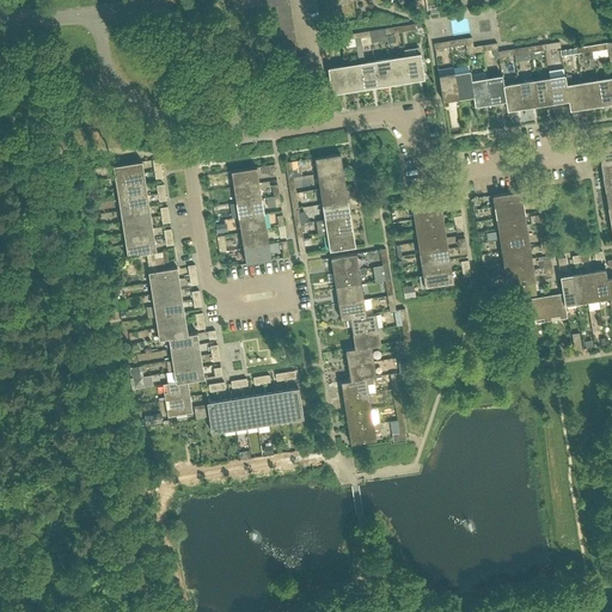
[(239,0),(232,0),(234,12),(242,11),(239,0)]
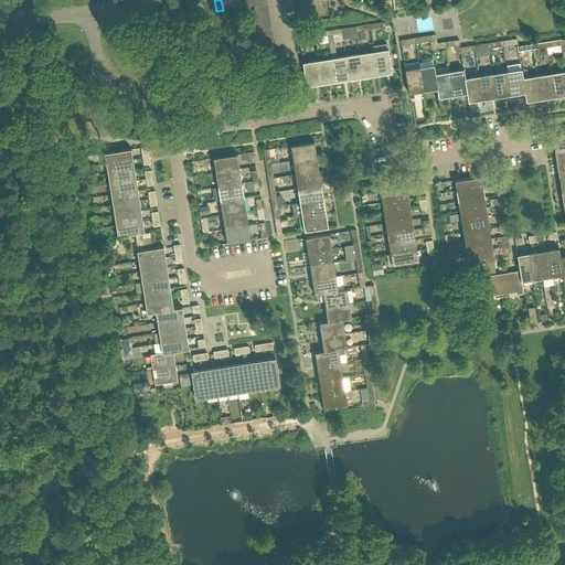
[(358,36),(356,31),(355,25),(341,29),(343,39),(358,36)]
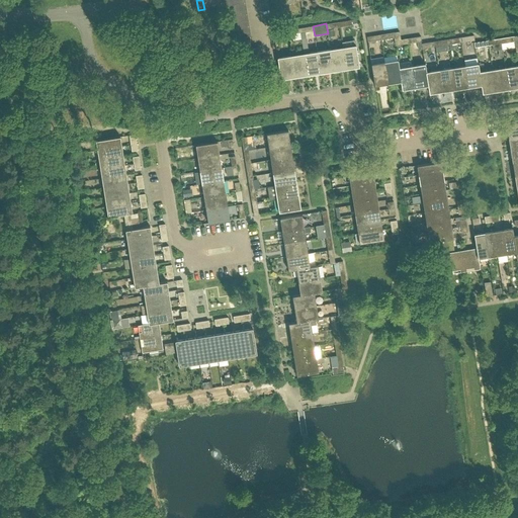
[(320,72),(317,51),(309,52),(306,31),(310,31),(309,26),(299,28),(300,32),(304,53),(307,74),(320,72)]
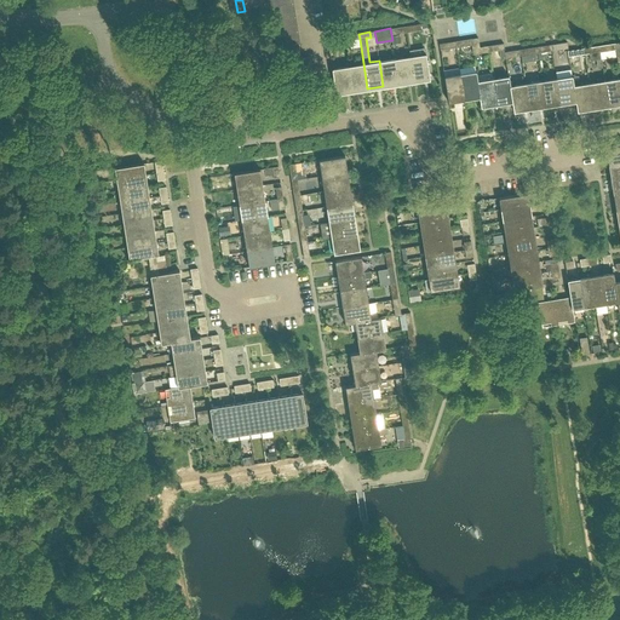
[(470,39),(471,44),(472,53),(483,52),(483,46),(478,47),(477,38),(470,39)]
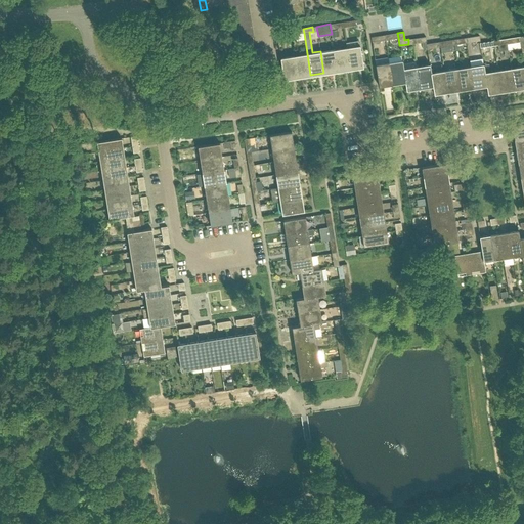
[(453,44),(454,44),(455,49),(463,48),(462,38),(452,40),(453,44)]
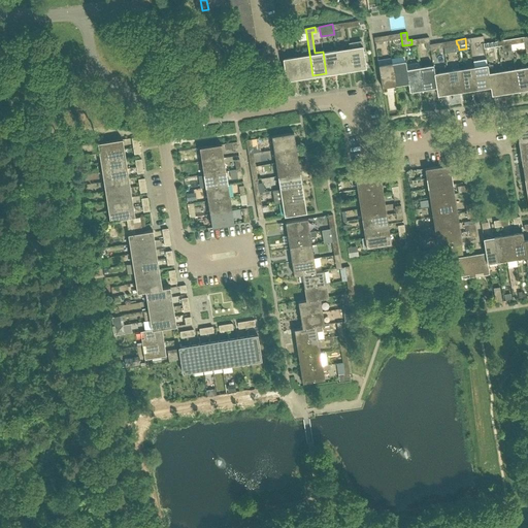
[(245,54),(256,52),(254,43),(243,45),(238,46),(239,55),(245,54)]
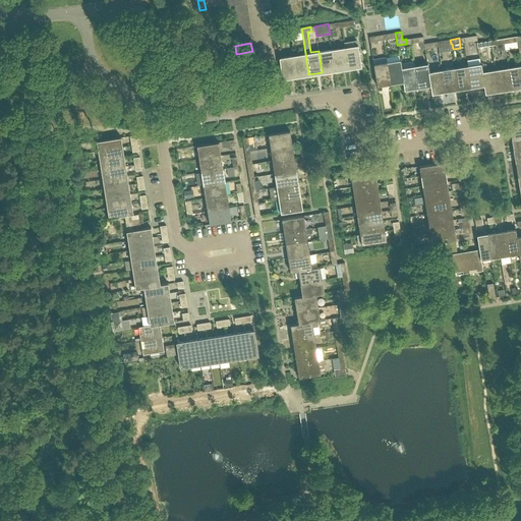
[(345,47),(348,68),(361,66),(358,45),(345,47)]
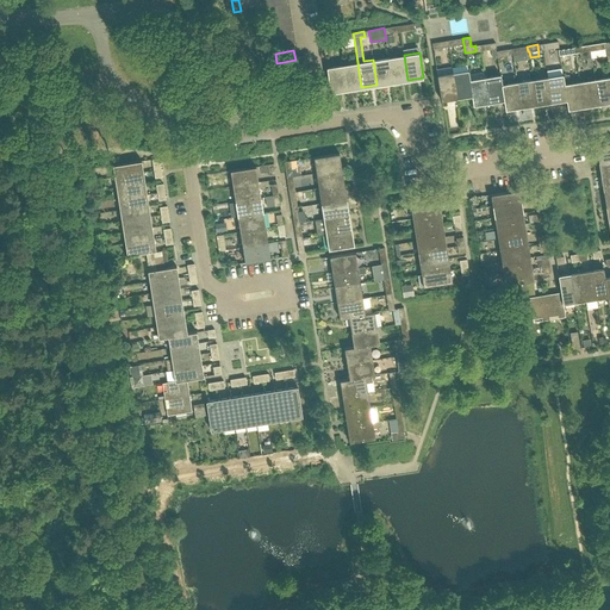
[(392,82),(408,80),(404,55),(388,57),(392,82)]
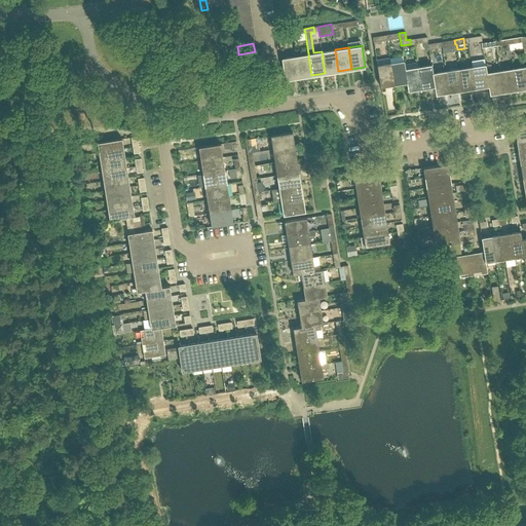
[(325,73),(338,71),(335,49),(322,51),(325,73)]
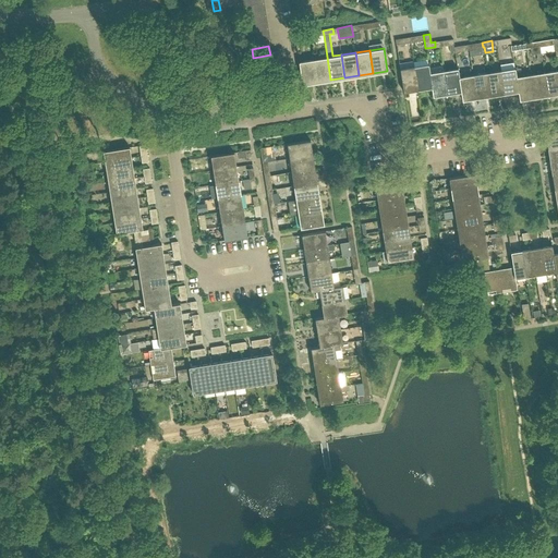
[(317,82),(330,80),(327,57),(313,59),(317,82)]
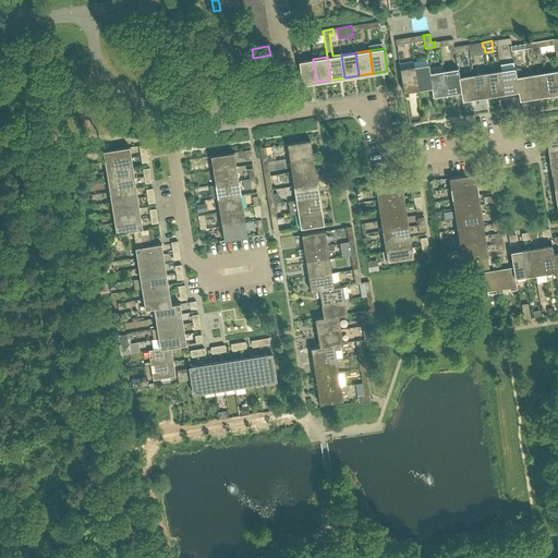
[(303,84),(317,82),(313,59),(299,61),(303,84)]
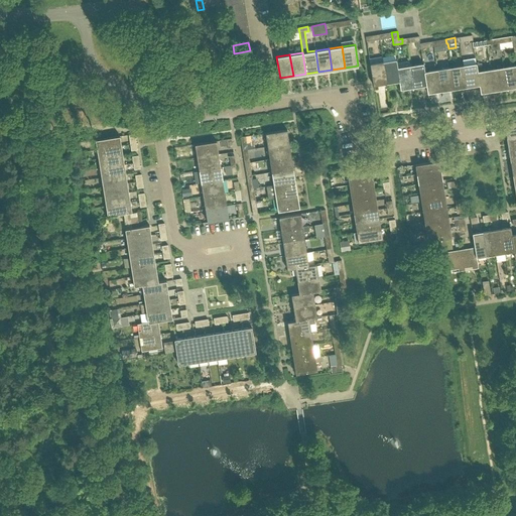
[(397,67),(396,58),(383,60),(386,83),(399,81),(397,67)]
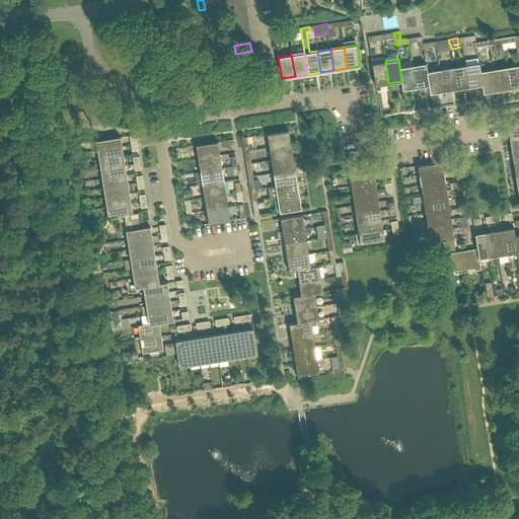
[(375,85),(388,83),(385,61),(372,63),(375,85)]
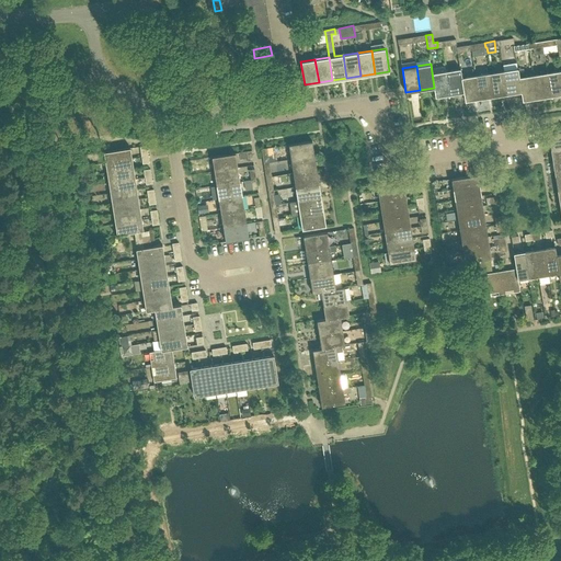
[(461,77),(460,68),(446,70),(449,94),(464,92),(461,77)]
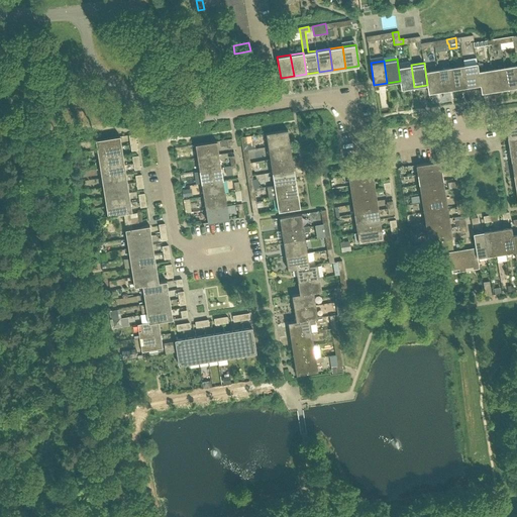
[(478,71),(479,71),(477,63),(463,65),(467,87),(480,84),(481,84),(478,71)]
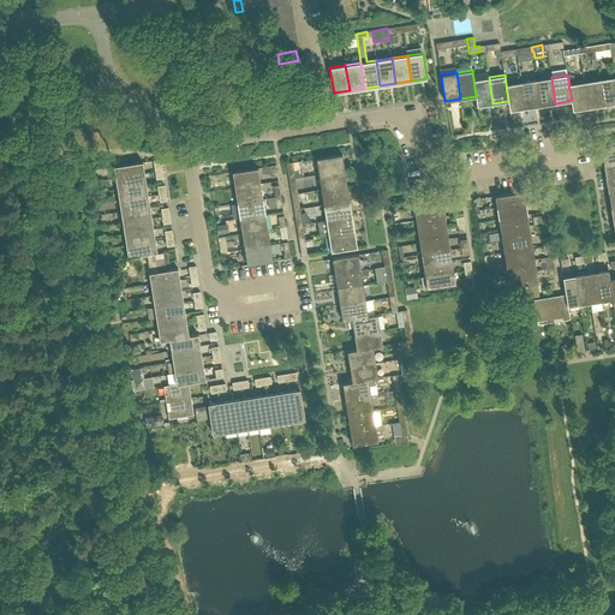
[(477,106),(493,103),(489,77),(473,79),(476,96),(477,106)]
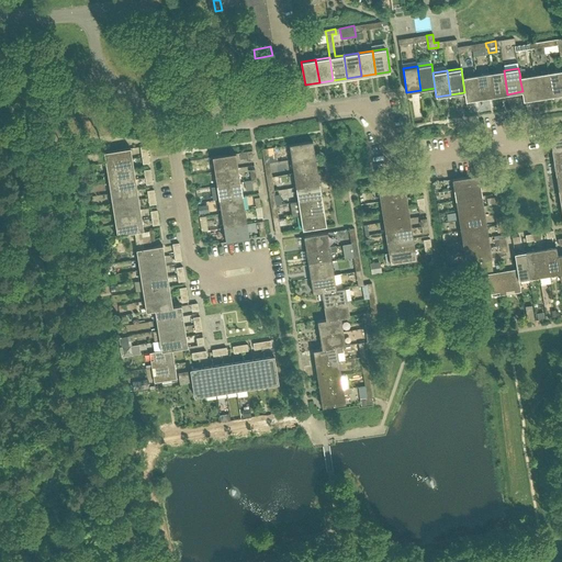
[(494,97),(507,94),(504,70),(490,72),(494,97)]
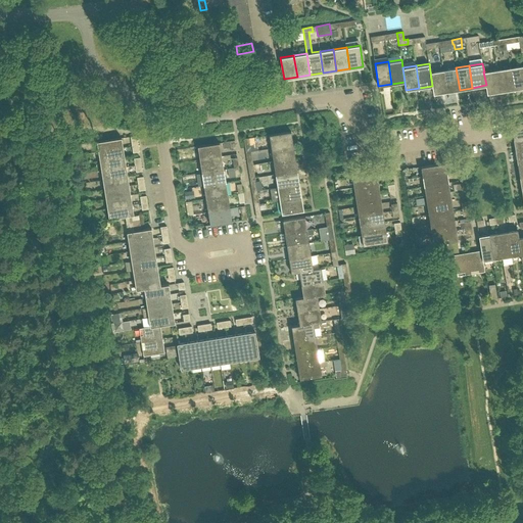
[(513,89),(522,87),(522,66),(522,65),(510,67),(513,89)]
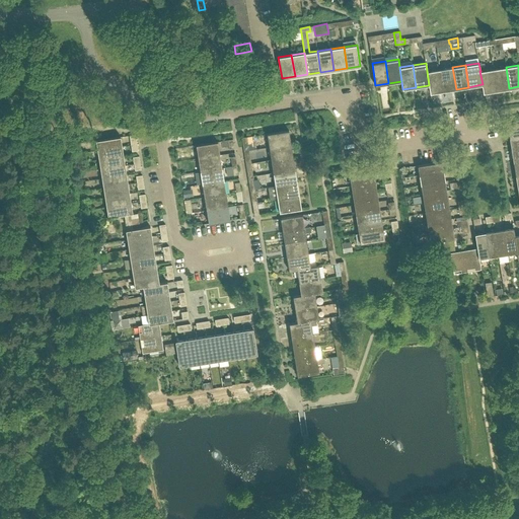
[(443,91),(456,89),(452,67),(439,69),(443,91)]
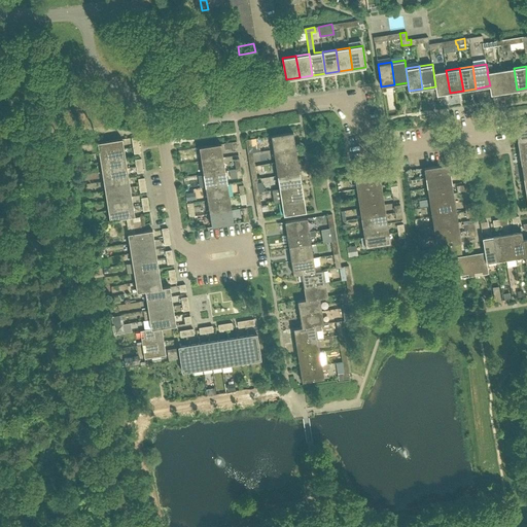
[(503,92),(517,90),(514,68),(500,70),(503,92)]
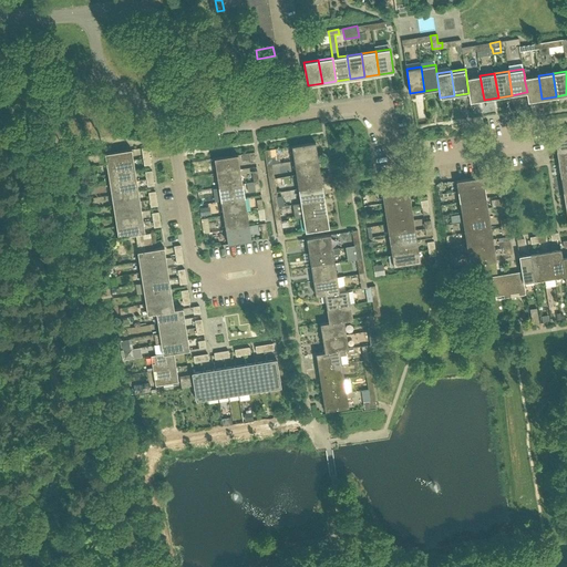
[(470,102),(484,100),(480,75),(466,78),(468,93),(470,102)]
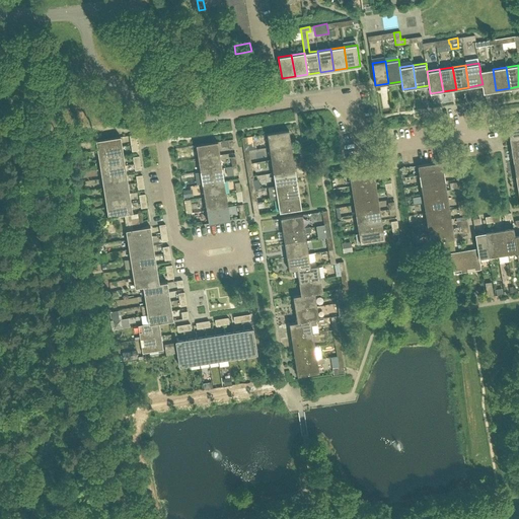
[(484,92),(496,90),(493,69),(480,71),(479,71),(483,84),(482,84),(484,92)]
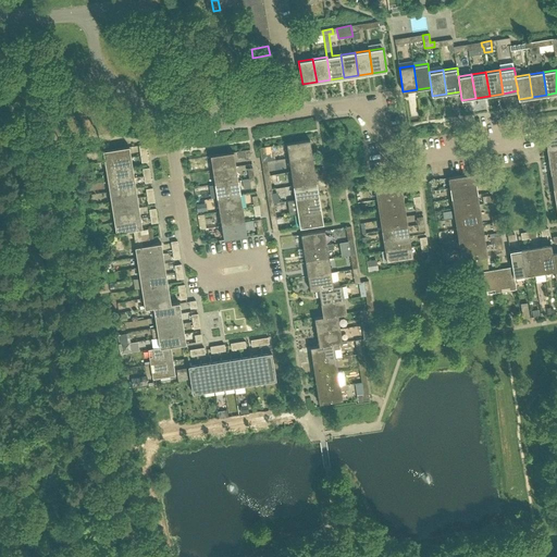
[(546,146),(556,144),(556,128),(544,132),(546,146)]
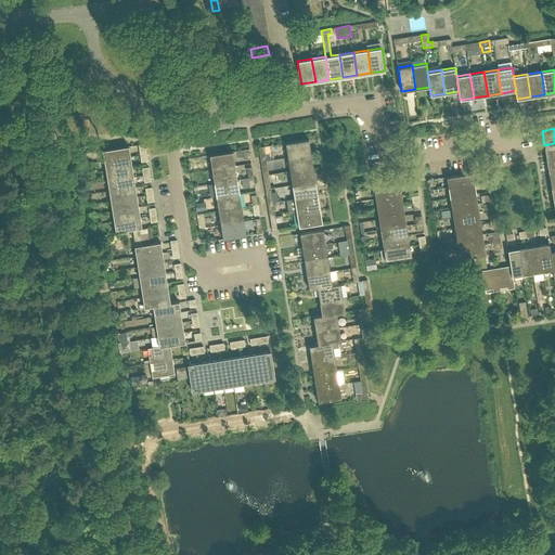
[(287,156),(311,153),(309,139),(285,142),(287,156)]
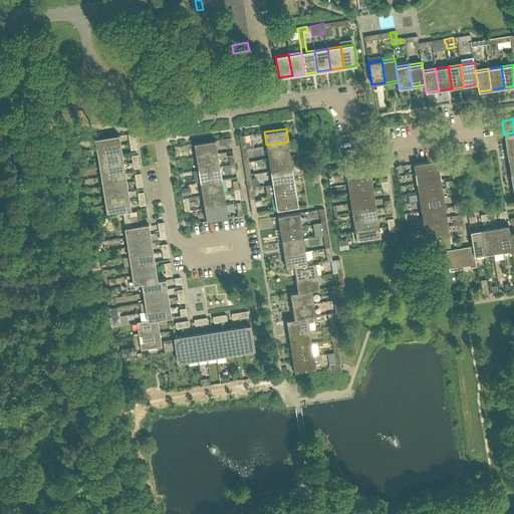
[(506,148),(513,146),(513,133),(504,135),(506,148)]
